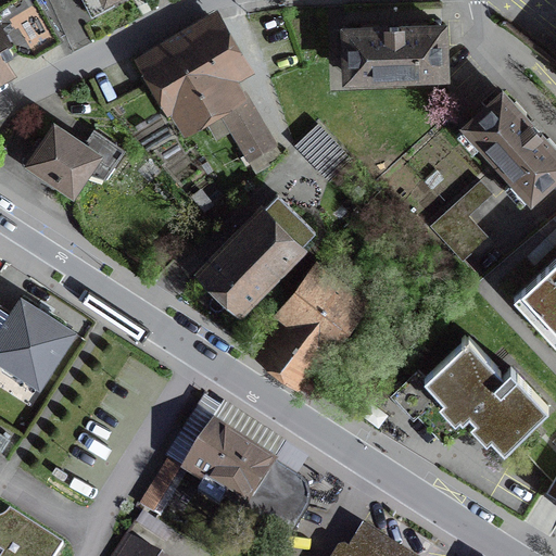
[(37,0),(12,0),(0,7),(0,57),(15,50),(37,53),(61,39),(37,0)]
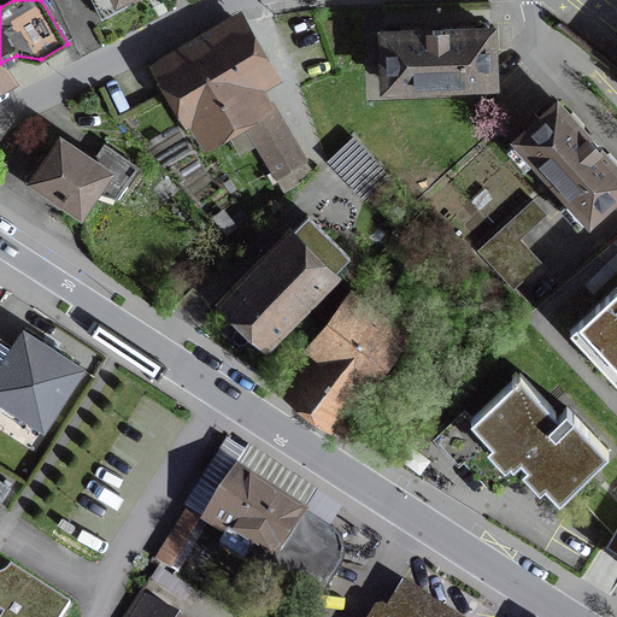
[(99,0),(107,15),(133,0),(99,0)]
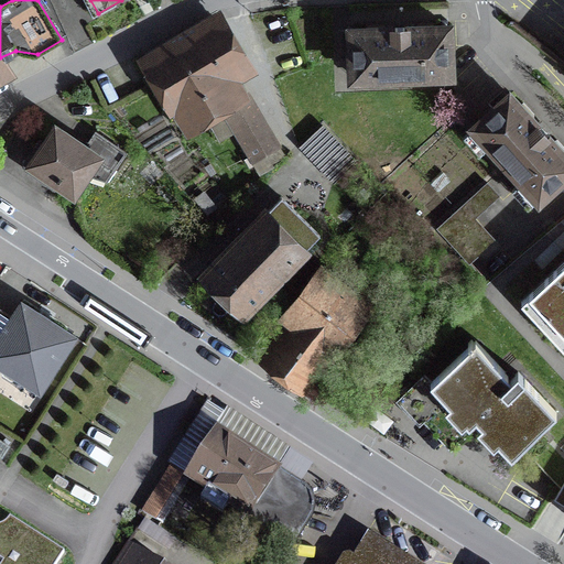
[(256,74),(219,11),(136,60),(181,137),(249,98),(240,83),(256,74)]
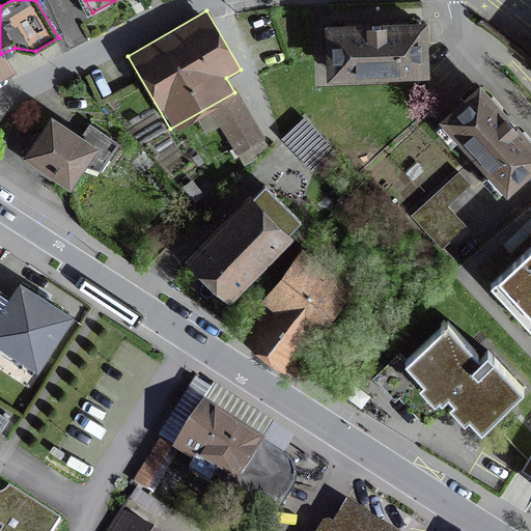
[(426,23),(322,26),(324,83),(427,80),(426,23)]
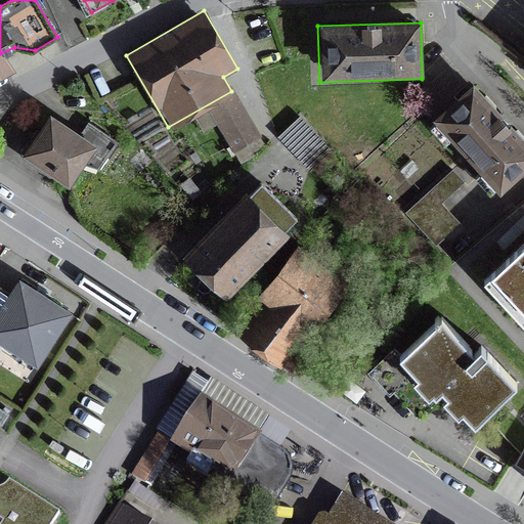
[(523,177),(523,141),(472,83),(431,119),(500,198),(523,177)]
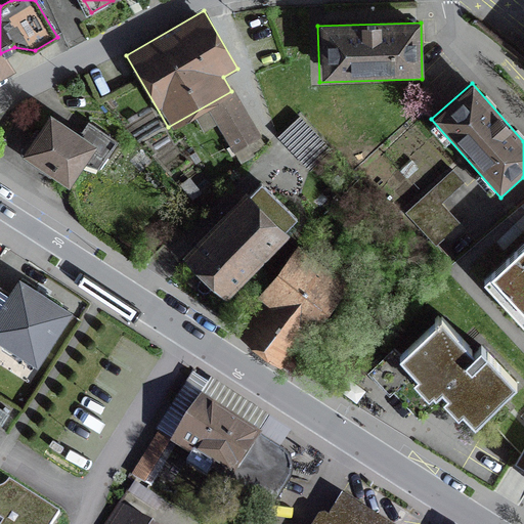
[(93,143),(46,115),(20,157),(67,185),(93,143)]
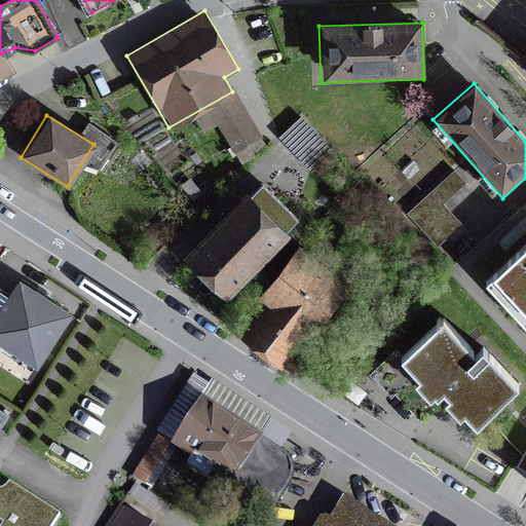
[(282,135),(298,153),(311,166),(331,148),(301,117),(282,135)]
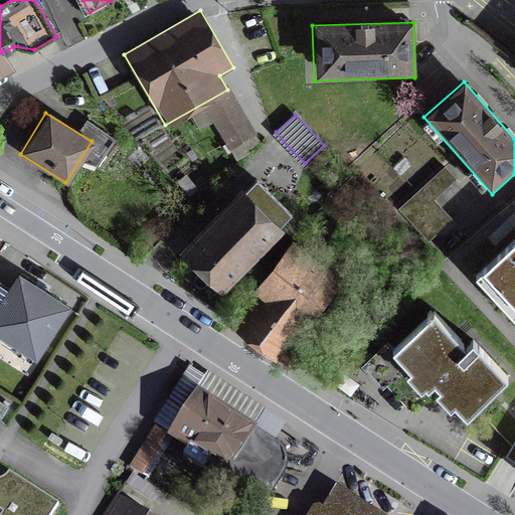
[(428,153),(407,176),(417,186),(440,163),(428,153)]
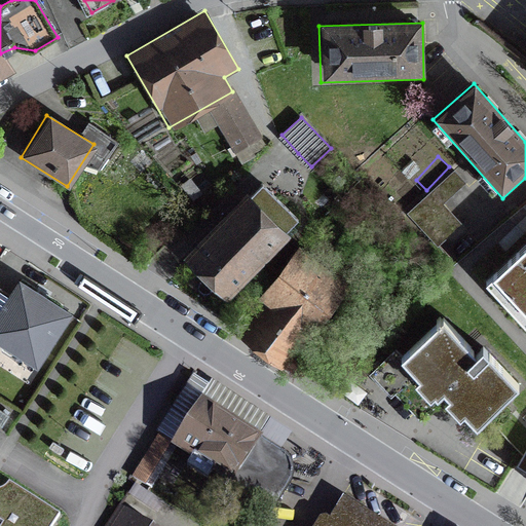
[(455,168),(409,212),(420,224),(466,182),(455,168)]
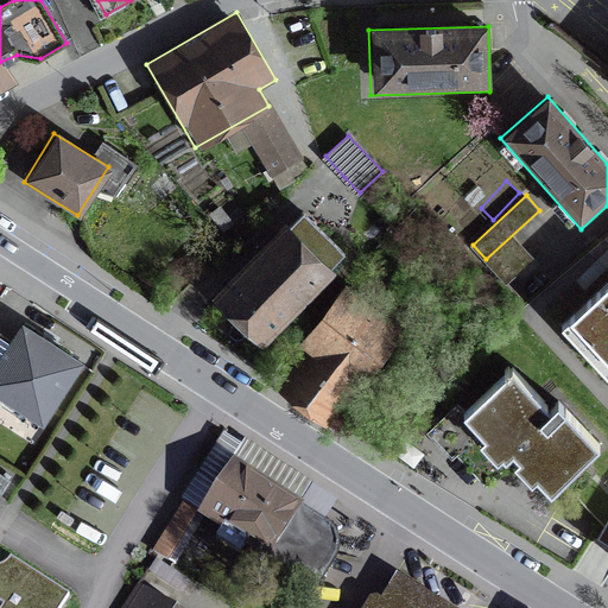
[(352,261),(299,211),(213,303),(265,352),(352,261)]
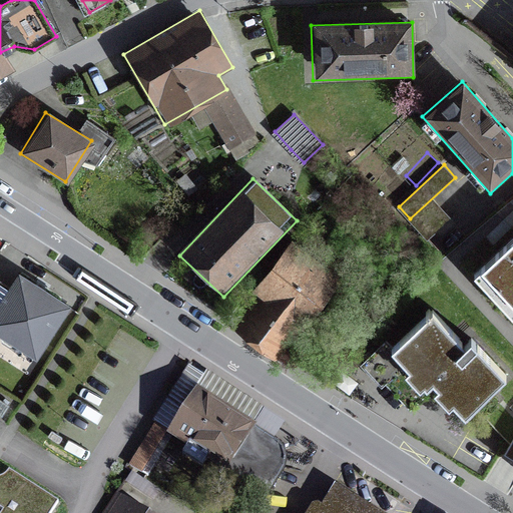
[(339,280),(290,243),(253,293),(273,308),(249,338),(279,358),(339,280)]
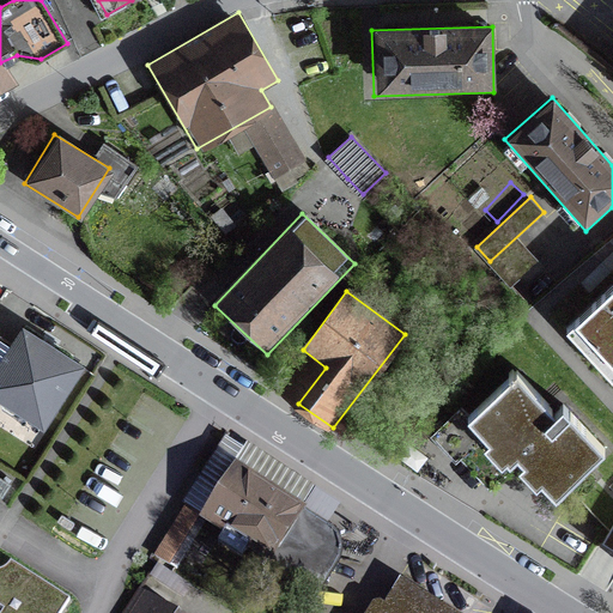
[(80,364),(24,329),(13,347),(0,339),(0,401),(41,426),(80,364)]
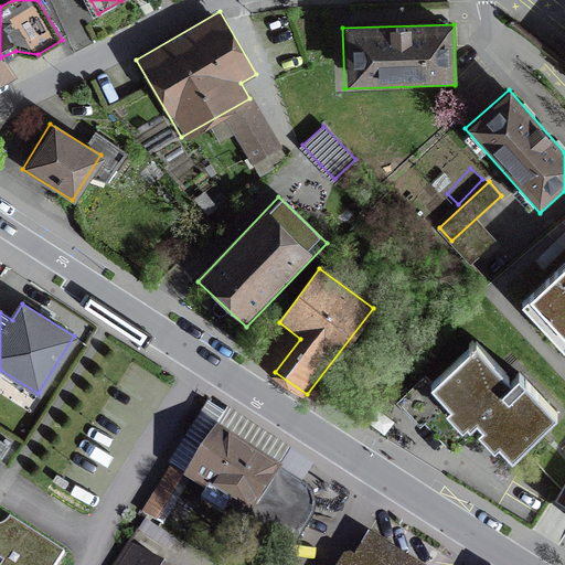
[(508,392),(471,353),(425,395),(465,438),(473,429),(508,466),(554,423),(516,383),(508,392)]
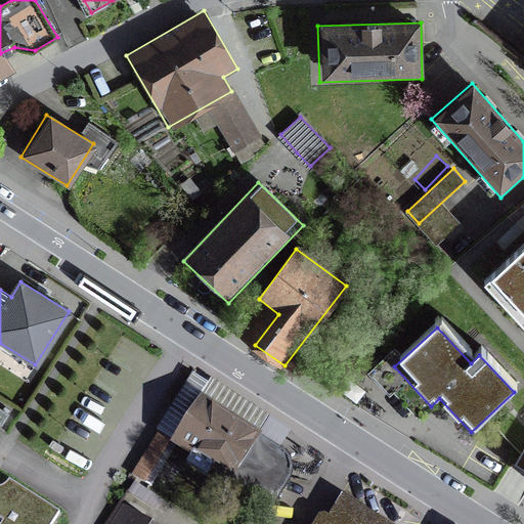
[(265,425),(204,386),(172,435),(234,474),(265,425)]
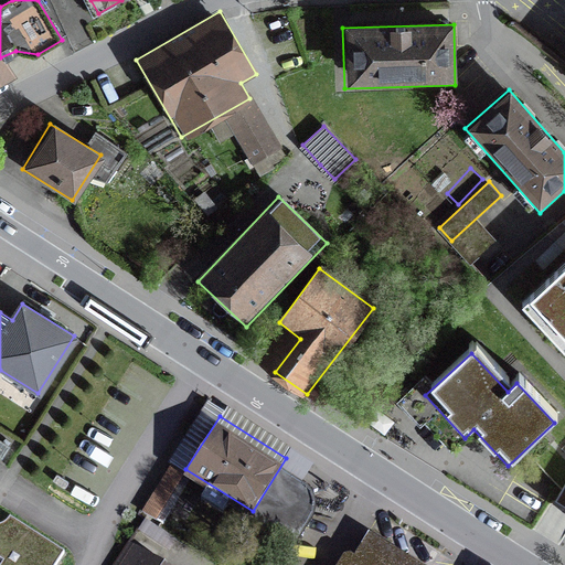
[(10,444),(0,437),(0,455),(1,457),(10,444)]
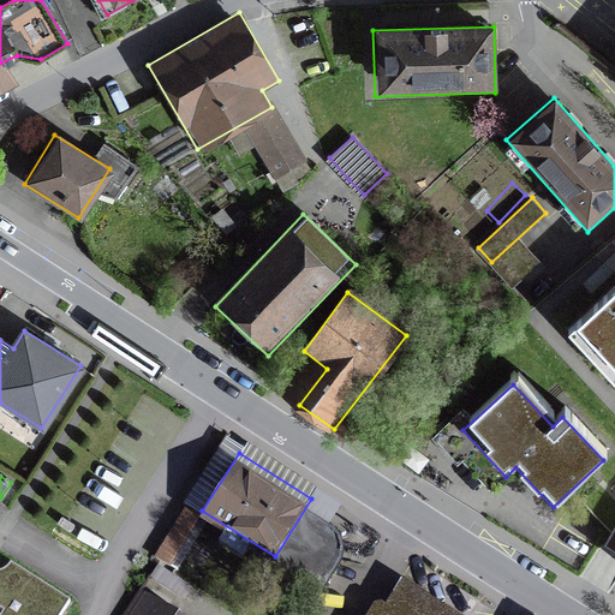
[(0,614),(61,614),(72,599),(13,566),(7,571),(0,571),(0,614)]
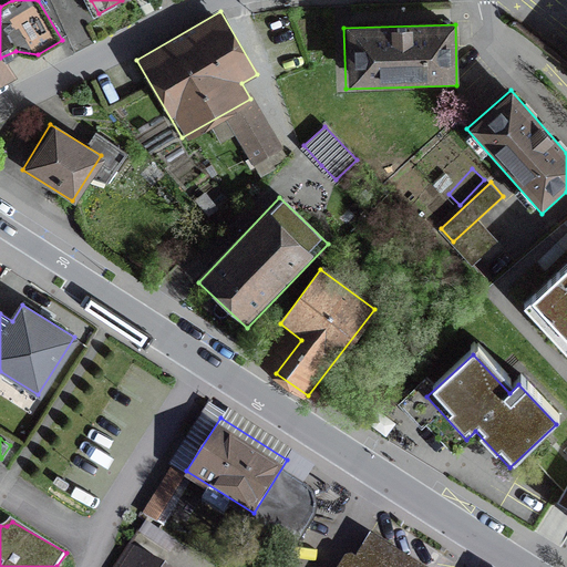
[(428,566),(432,562),(375,528),(360,554),(350,548),(338,566),(428,566)]
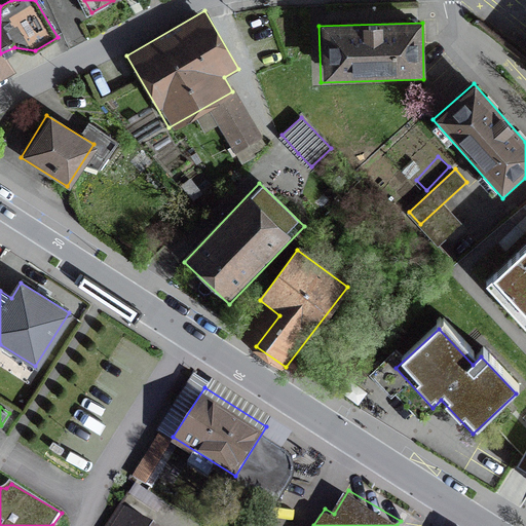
[(164,525),(120,500),(104,525),(164,525)]
